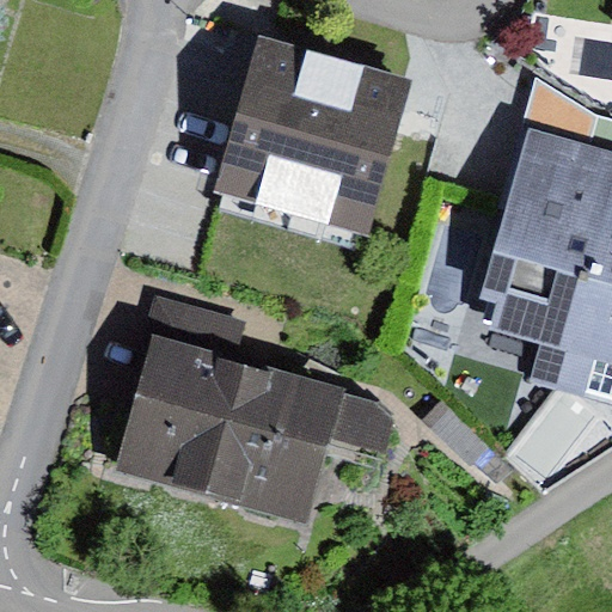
[(411,79),(258,37),(216,190),(369,231),(411,79)]
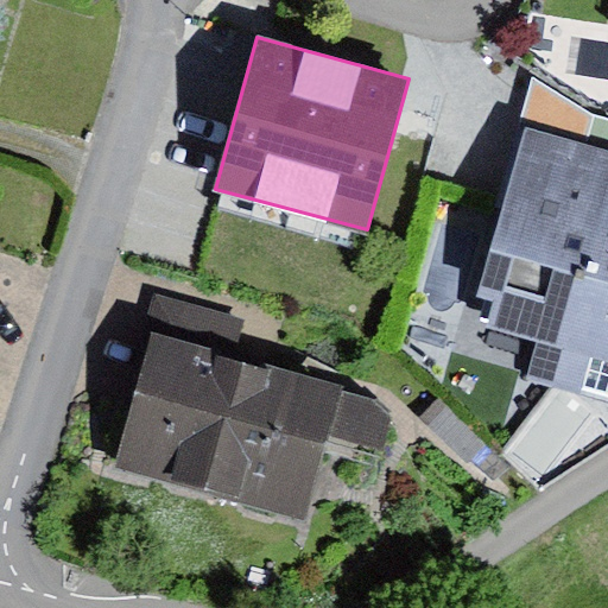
[(536,77),(525,118),(587,138),(593,115),(536,77)]
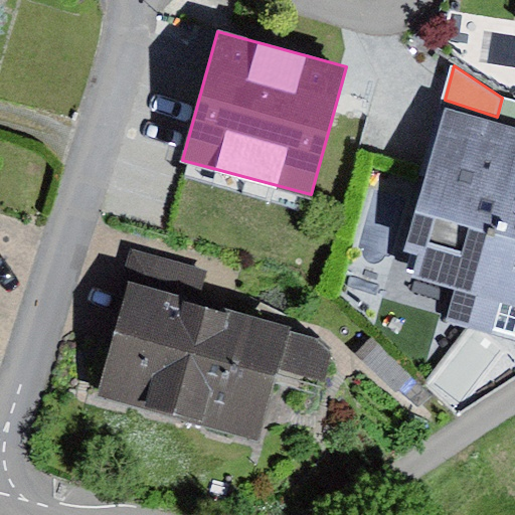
[(471,293),(514,140),(514,127),(447,108),(404,252),(418,256),(412,276),(471,293)]
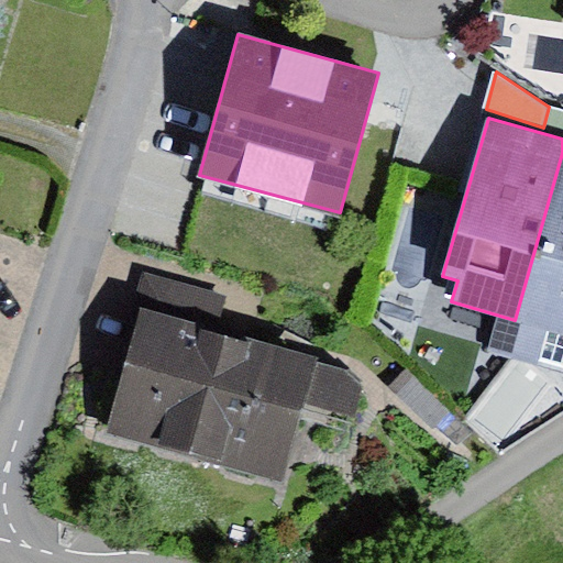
[(562,153),(515,320),(506,353),(562,368),(562,153)]
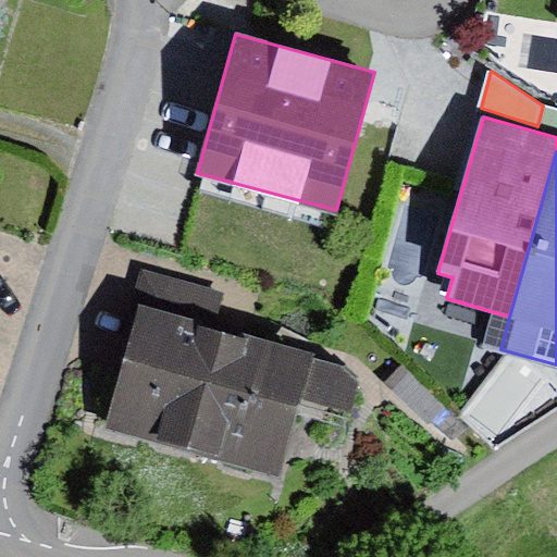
[(217,299),(137,279),(96,435),(271,481),(291,405),(339,418),(351,373),(207,335),(217,299)]
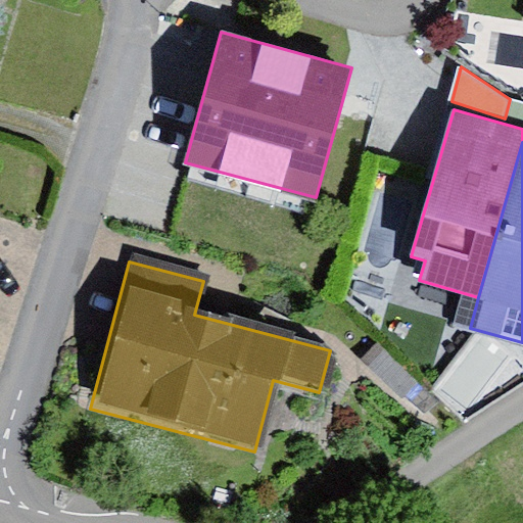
[(379,343),(364,359),(405,397),(420,381),(379,343)]
